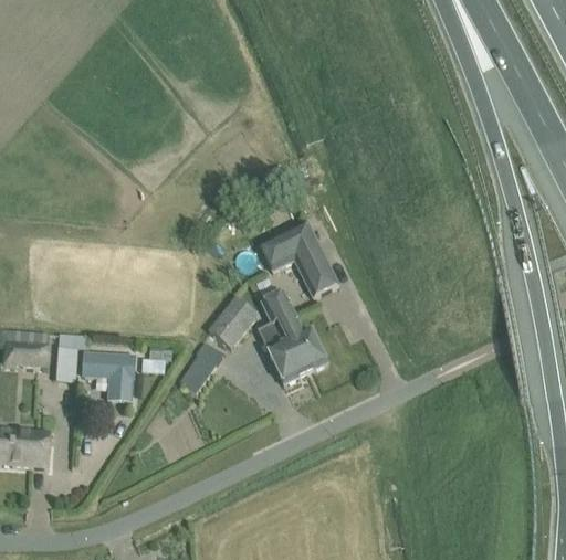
[(339,284),(307,221),(260,245),(273,271),(294,260),(313,297),(339,284)]
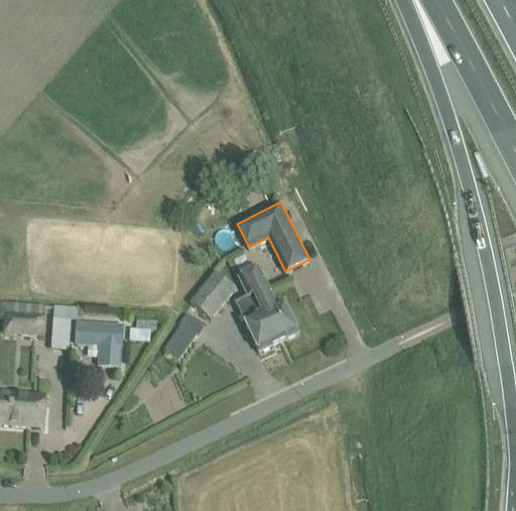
[(299,332),(290,313),(283,298),(277,301),(259,266),(239,276),(248,294),(253,292),(267,321),(270,318),(275,329),(274,329),(279,341),(299,332)]
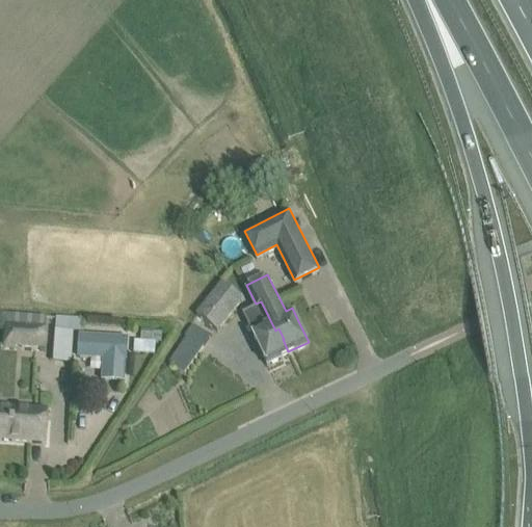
[(217,327),(242,294),(221,278),(195,311),(217,327)]
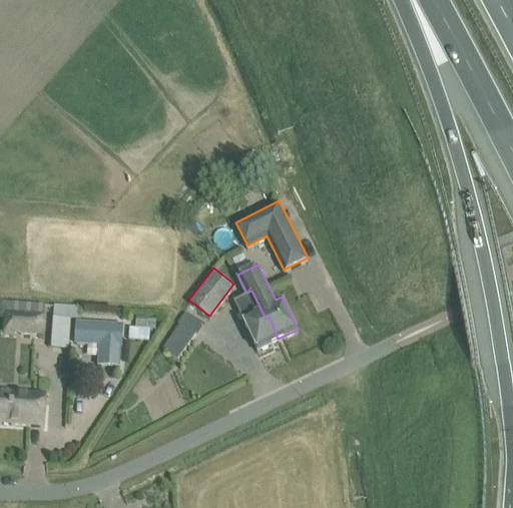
[(258,349),(278,339),(273,327),(274,327),(269,317),(266,319),(251,291),(246,293),(239,296),(233,299),(242,317),(258,349)]
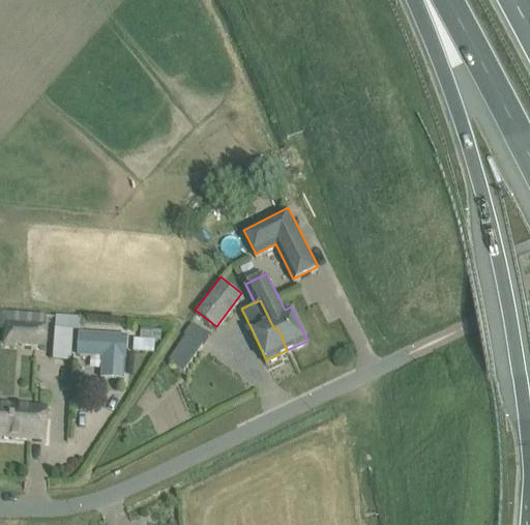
[(54,313),(54,324),(71,325),(83,326),(84,315),(71,314),(54,313)]
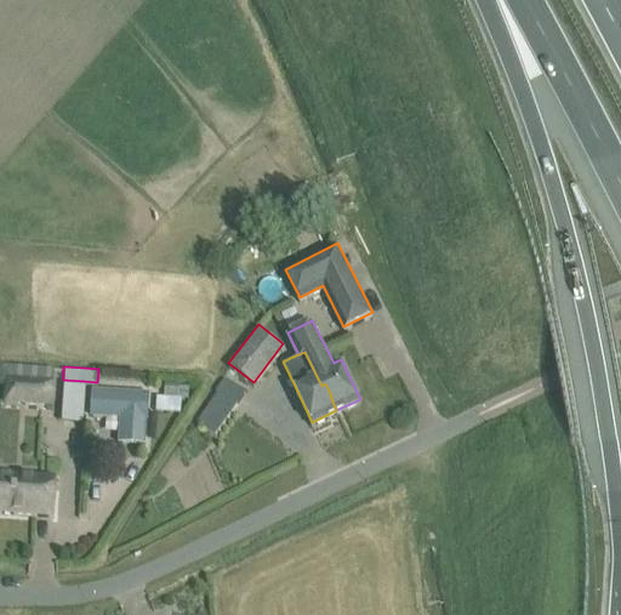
[(53,404),(55,375),(30,374),(28,402),(53,404)]
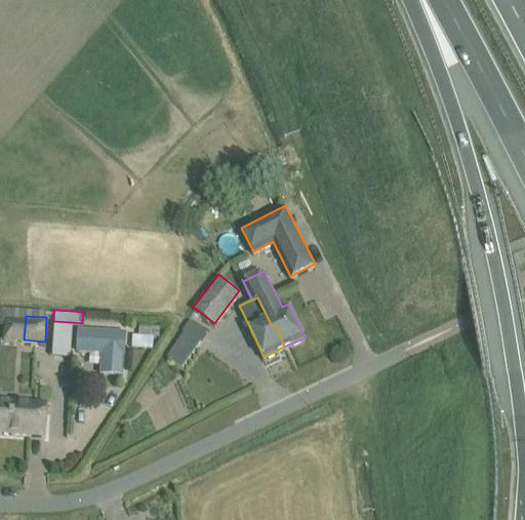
[(184,364),(207,328),(189,316),(182,326),(184,327),(167,353),(184,364)]
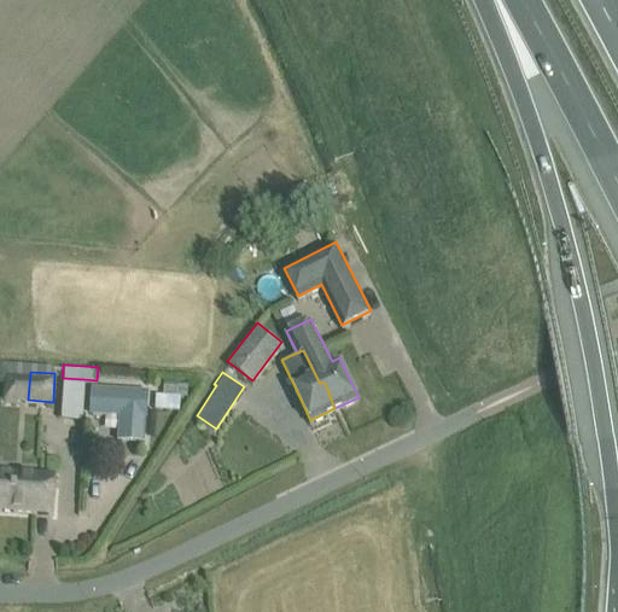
[(164,379),(164,391),(178,392),(178,379),(164,379)]
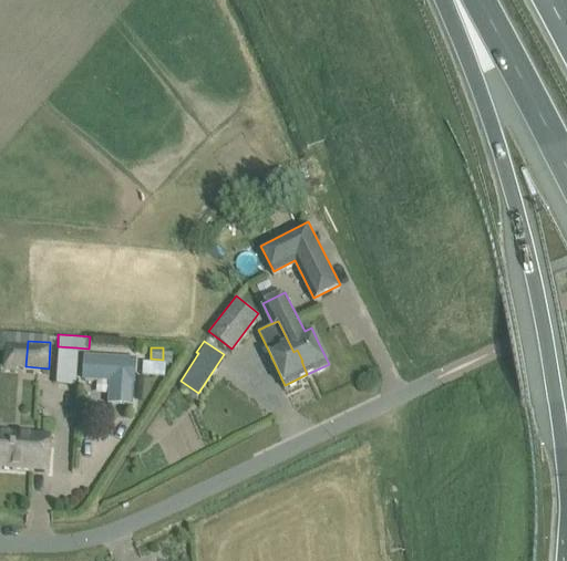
[(134,356),(85,353),(84,376),(110,377),(109,398),(132,401),(134,356)]
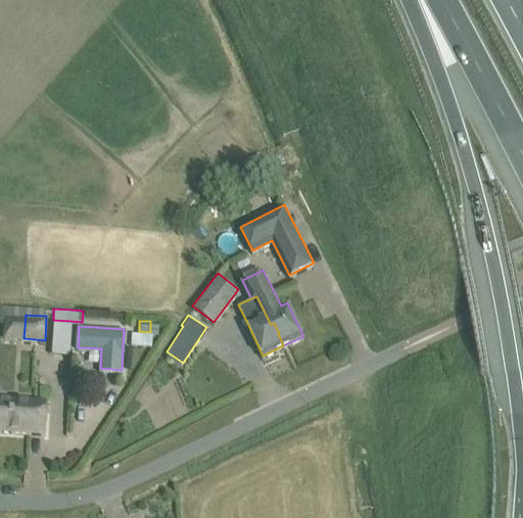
[(0,395),(0,428),(45,431),(47,398),(0,395)]
